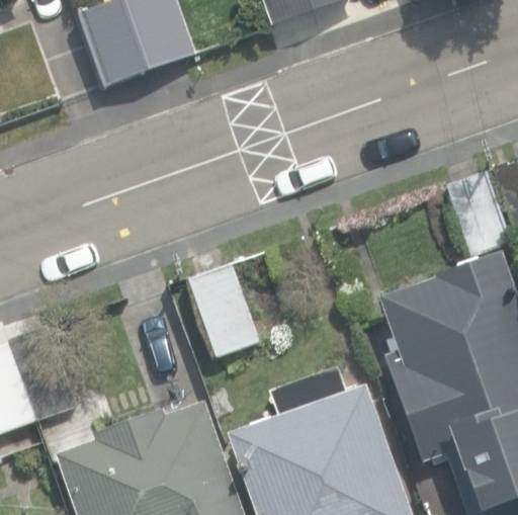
[(118,0),(77,15),(103,86),(192,55),(172,0),(118,0)]
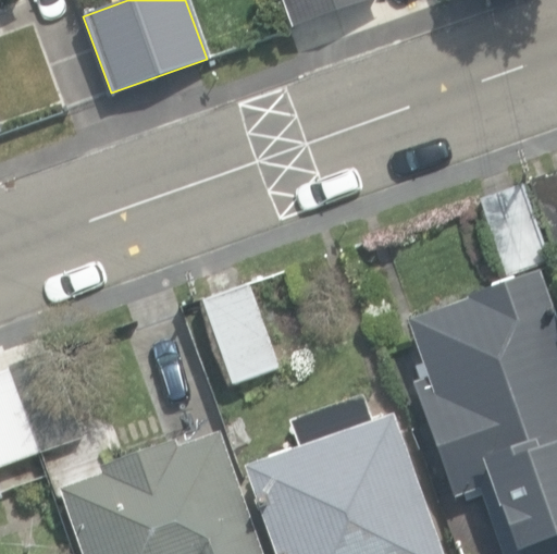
[(281,0),(292,29),(373,0),(281,0)]
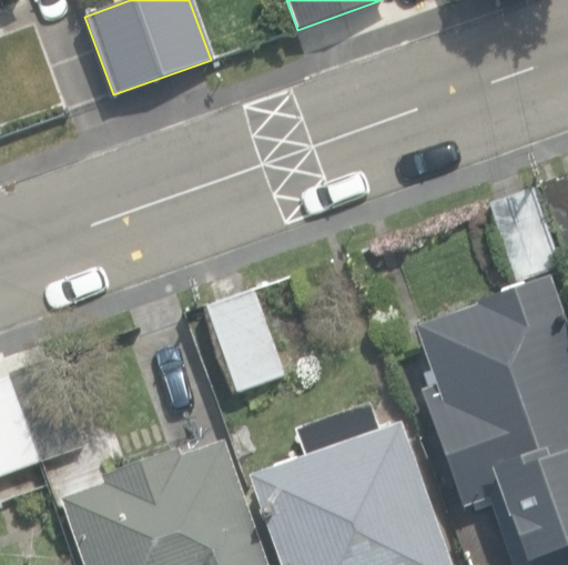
[(567,173),(535,185),(563,262),(567,260),(567,173)]
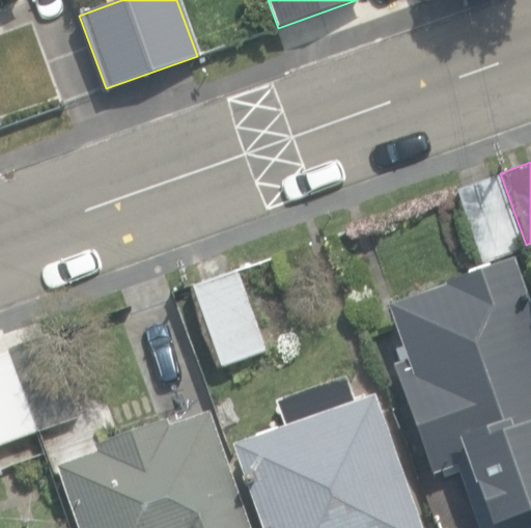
[(483,260),(526,245),(500,173),(457,189),(483,260)]
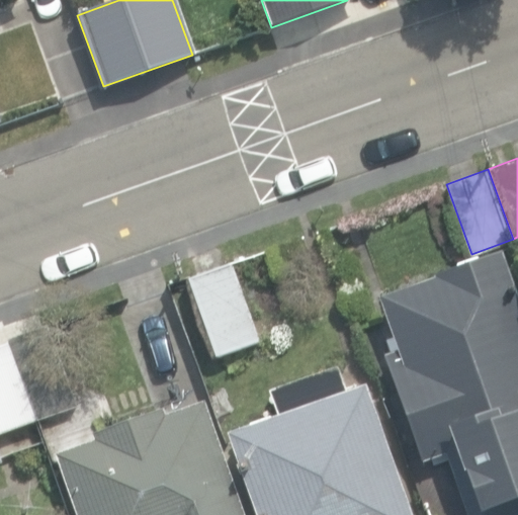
[(445,452),(465,514),(512,514),(517,513),(517,306),(499,252),(428,276),(429,278),(378,296),(397,346),(382,351),(421,460),(445,452)]
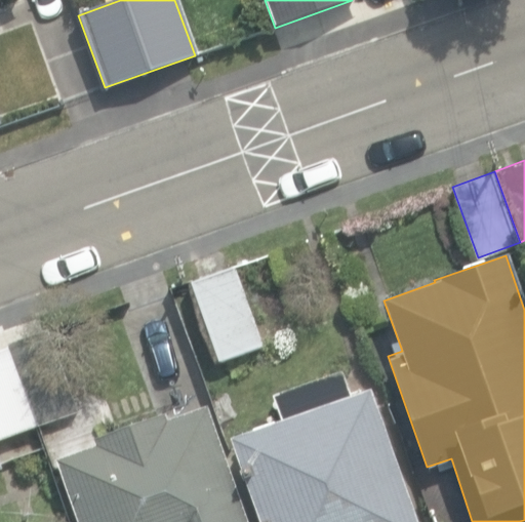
[(192,282),(219,362),(264,347),(236,267),(192,282)]
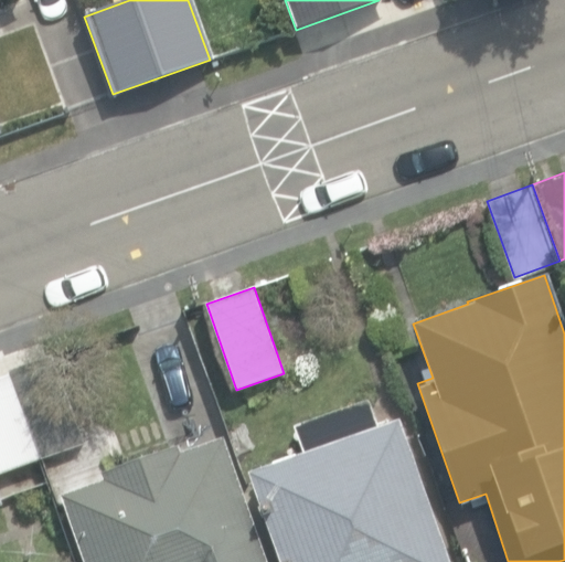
[(0,375),(0,506),(2,506),(0,497),(0,463),(74,441),(49,360),(0,375)]
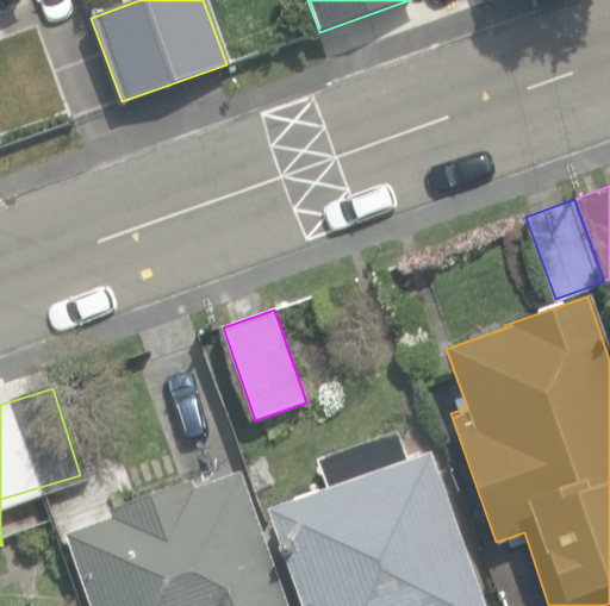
[(484,605),(429,454),(408,461),(396,431),(315,461),(325,489),(267,511),(300,605),(484,605)]
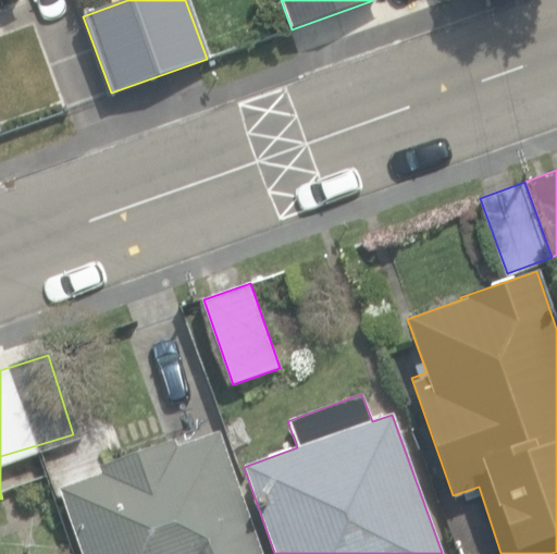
[(261,553),(219,432),(178,446),(176,439),(100,466),(101,471),(60,487),(83,553),(261,553)]
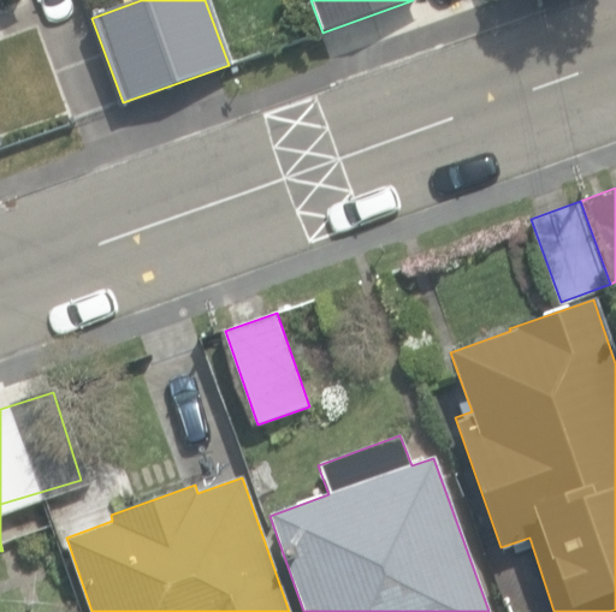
All buildings are outlined.
